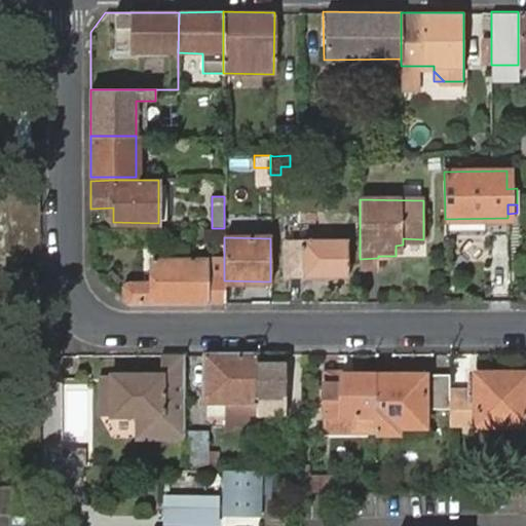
[(283,276),(346,276),(346,239),(284,239),(283,276)]
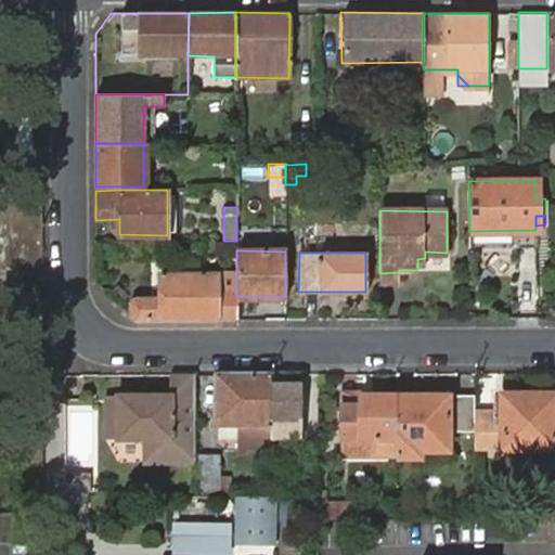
[(236,318),(236,296),(236,273),(159,272),(159,298),(134,297),(130,300),(130,314),(133,319),(236,318)]
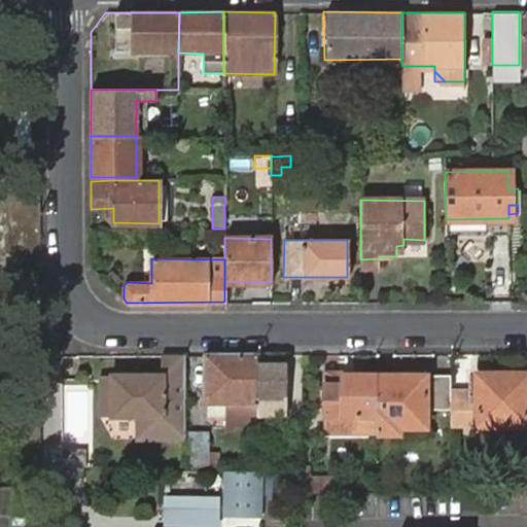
[(360,259),(360,269),(380,269),(379,258),(360,259)]
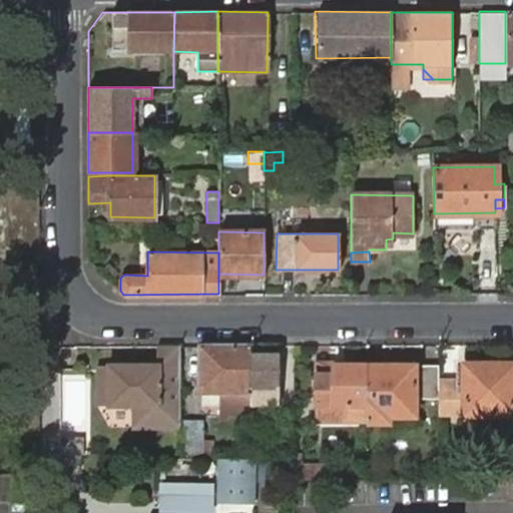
[(178,345),(156,345),(156,367),(97,367),(97,406),(134,408),(138,407),(144,427),(180,427),(180,422),(178,345)]
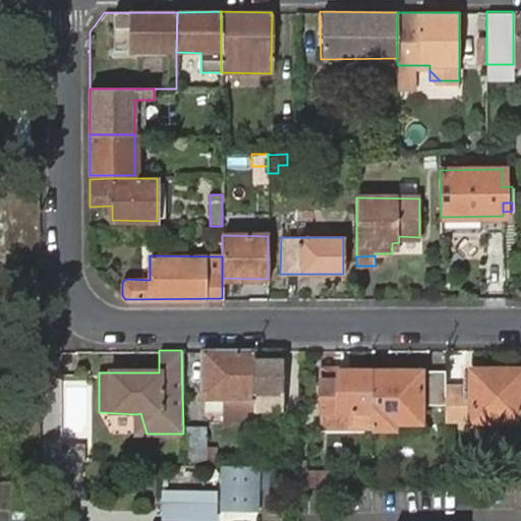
[(203,350),(201,399),(207,399),(224,399),(225,413),(225,426),(232,426),(235,423),(253,423),(253,395),(253,359),(253,350),(203,350)]
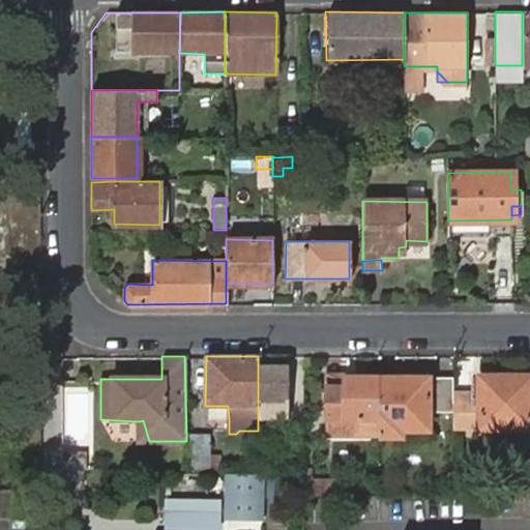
[(286,364),(258,365),(258,402),(287,401),(286,364)]
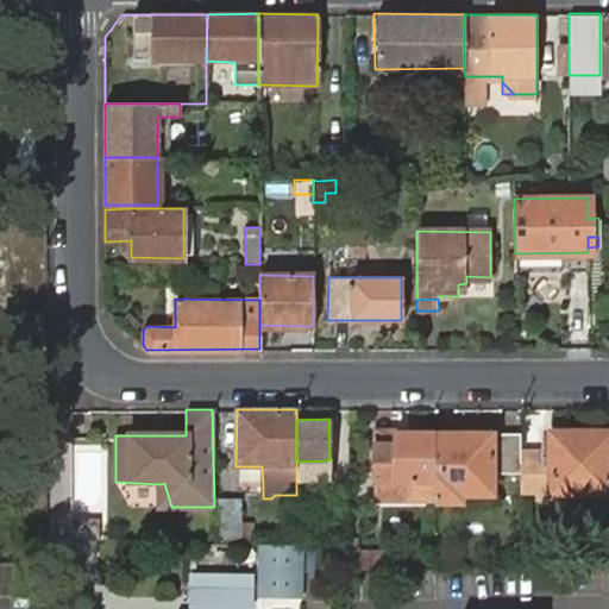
[(374,502),(433,503),(434,434),(412,433),(412,429),(388,429),(388,447),(374,445),(374,502)]
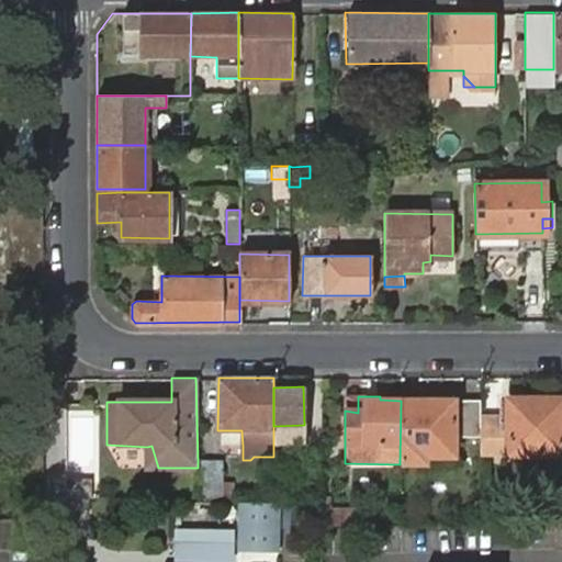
[(346,396),(345,411),(358,413),(358,396),(346,396)]
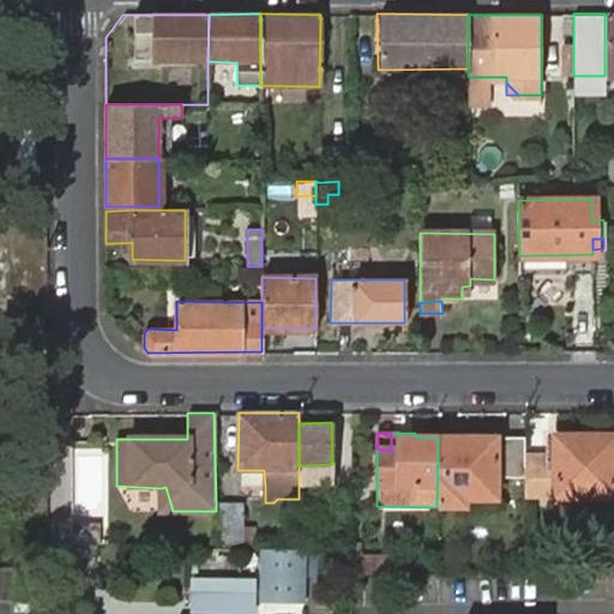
[(524,479),(524,495),(609,497),(611,437),(552,438),(551,461),(529,461),(524,459),(524,479)]
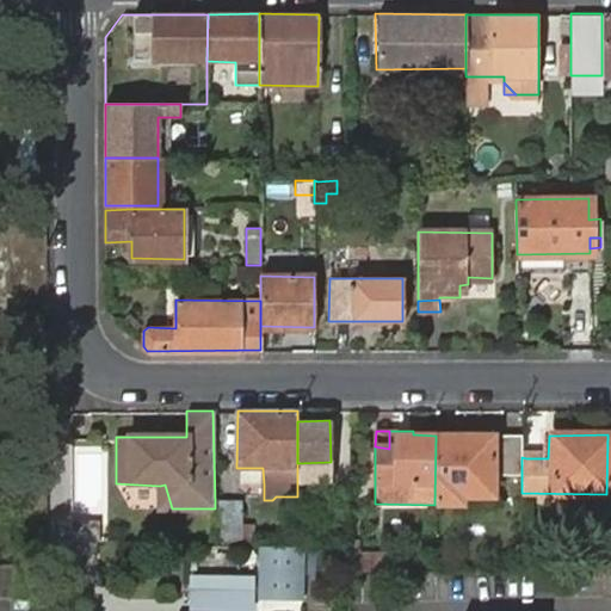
[(436,436),(434,505),(462,505),(462,497),(493,497),(492,476),(522,476),(522,457),(522,436),(436,436)]
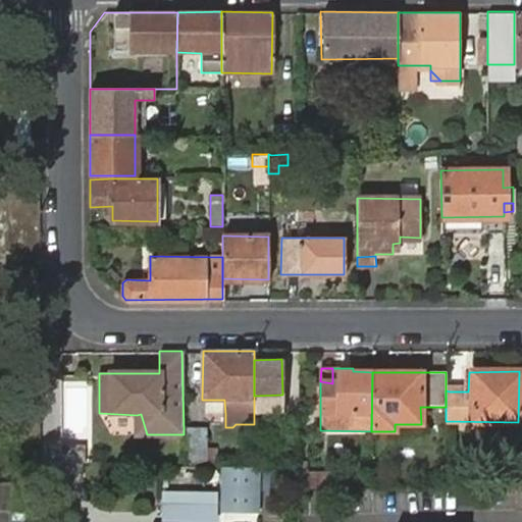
[(224,400),(207,400),(208,414),(225,414),(224,400)]
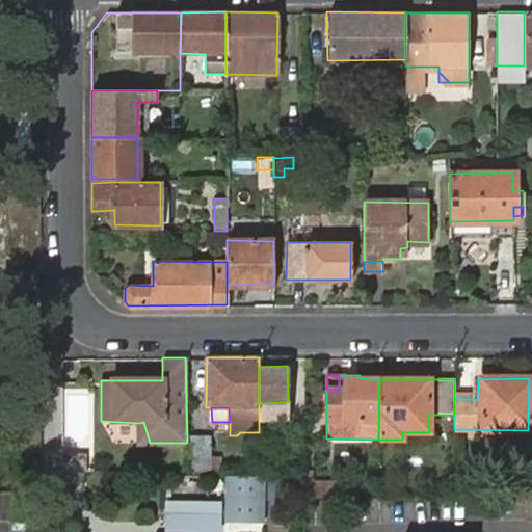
[(143,422),(139,423),(138,442),(150,443),(143,422)]
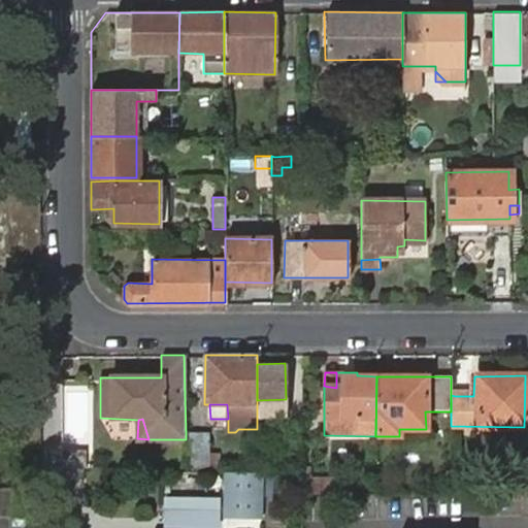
[(191,434),(191,465),(208,466),(207,433),(191,434)]
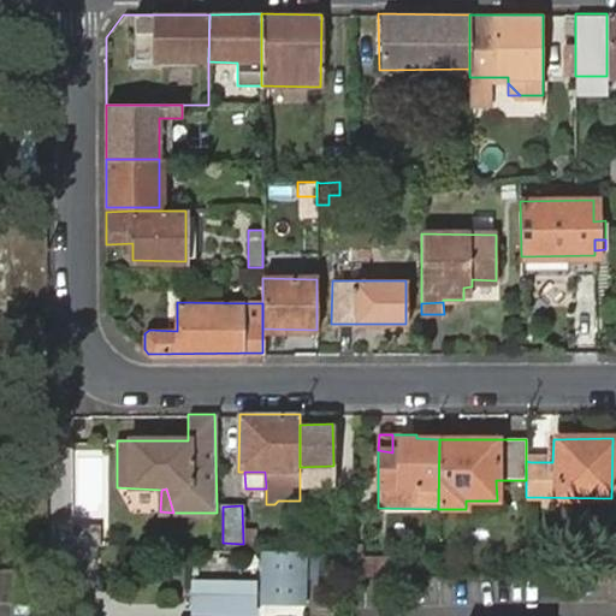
[(304,604),(306,554),(261,552),(260,581),(260,603),(304,604)]
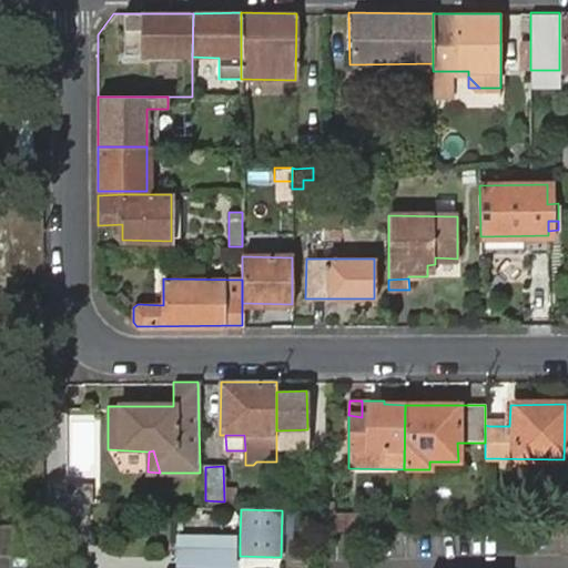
[(331,516),(323,516),(322,531),(340,531),(340,516),(331,516)]
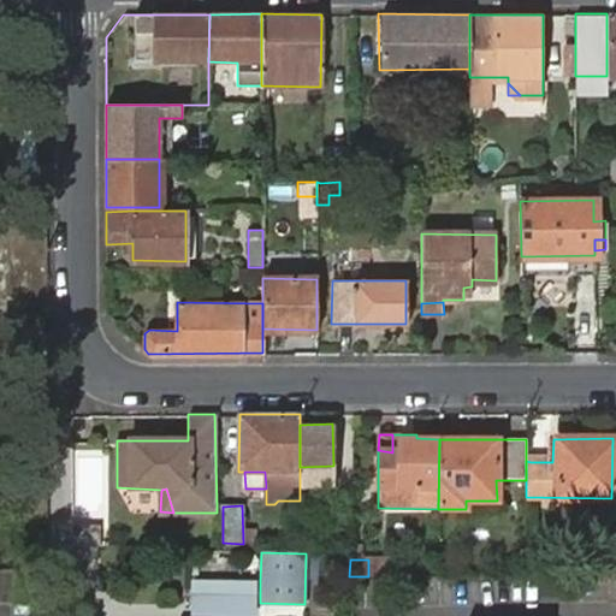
[(368,560),(368,576),(386,576),(388,560),(368,560)]
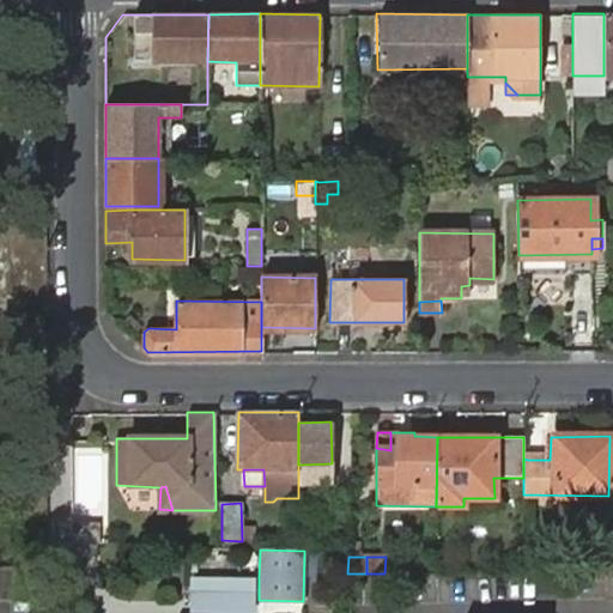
[(258,612),(259,600),(259,578),(187,577),(186,612),(219,612),(258,612)]
